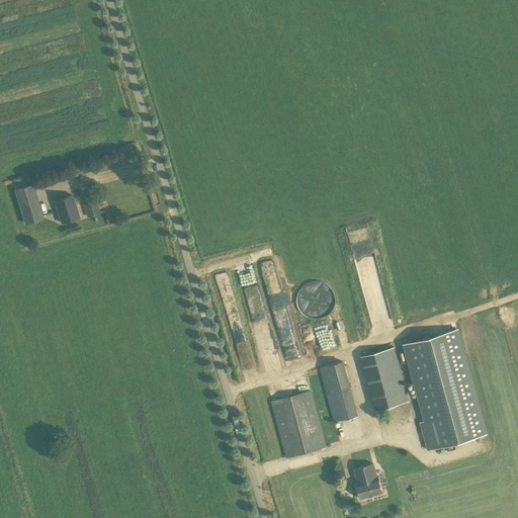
[(24,224),(44,218),(33,183),(14,189),(24,224)]
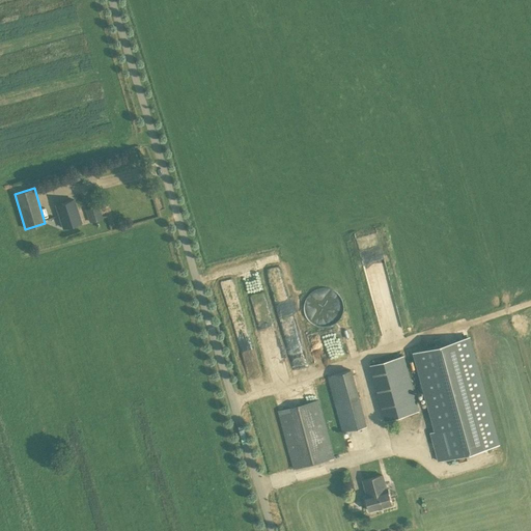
[(74,200),(56,206),(63,228),(81,223),(74,200)]
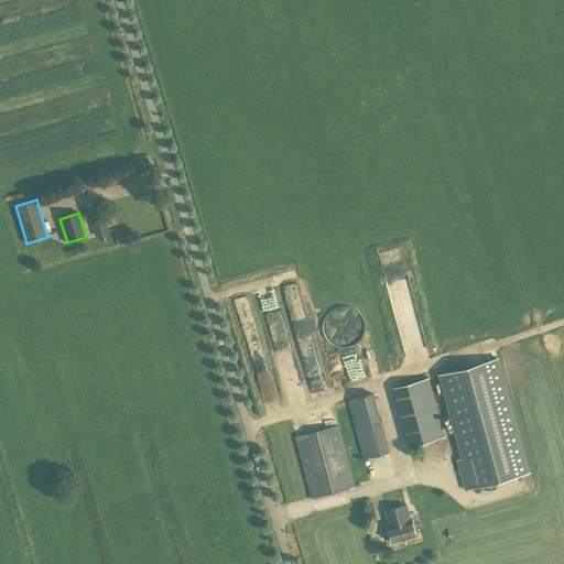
[(91,221),(96,237),(108,232),(104,217),(91,221)]
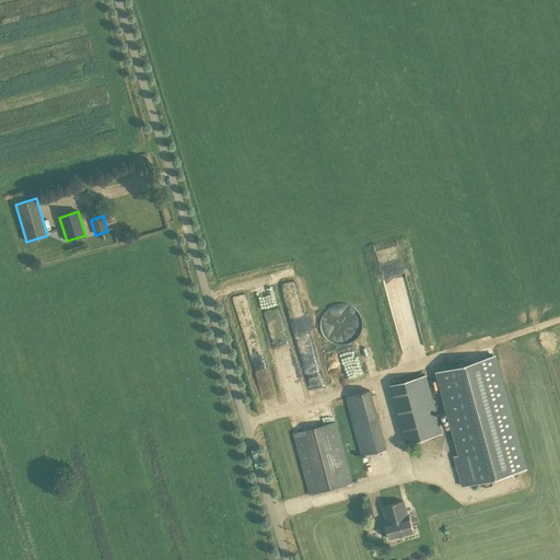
[(361,326),(362,322),(361,317),(360,313),(358,308),(354,305),(350,302),(347,301),(341,300),(338,300),(334,300),(329,302),(325,305),(323,307),(319,312),(318,315),(317,318),(317,323),(318,327),(319,331),(322,335),(325,338),(327,340),(330,342),(335,343),(340,343),(345,343),(349,342),(352,340),(356,337),(358,334),(360,330),(361,326)]
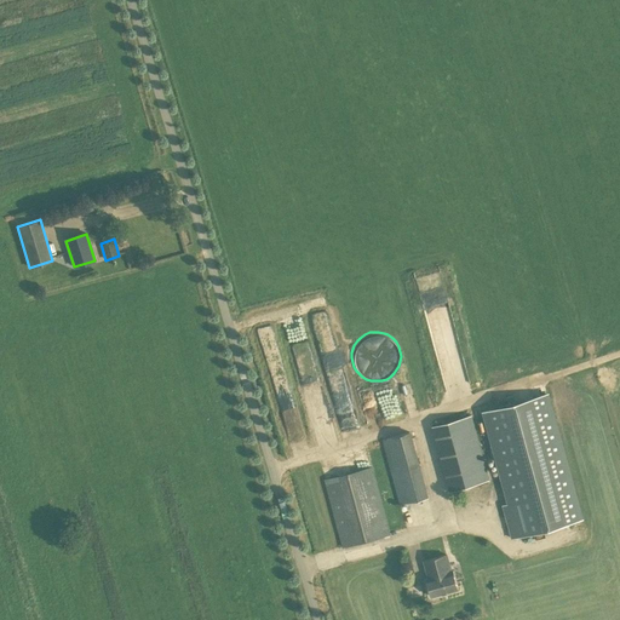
[(558,526),(523,400),(482,412),(506,504),(501,505),(511,539),(558,526)]
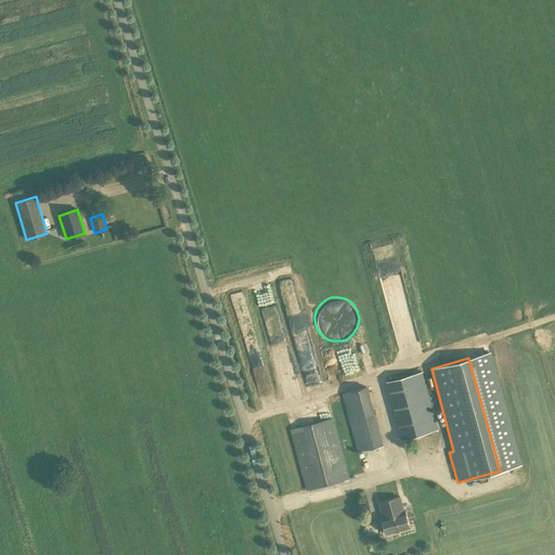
[(437,429),(422,371),(387,381),(403,439),(437,429)]
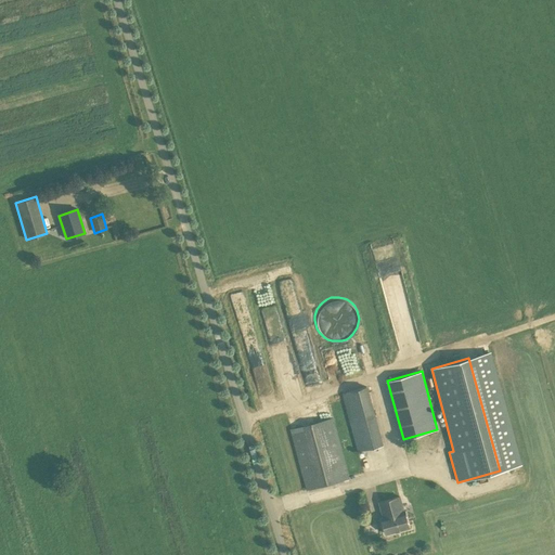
[(341,394),(358,452),(384,444),(368,386),(341,394)]
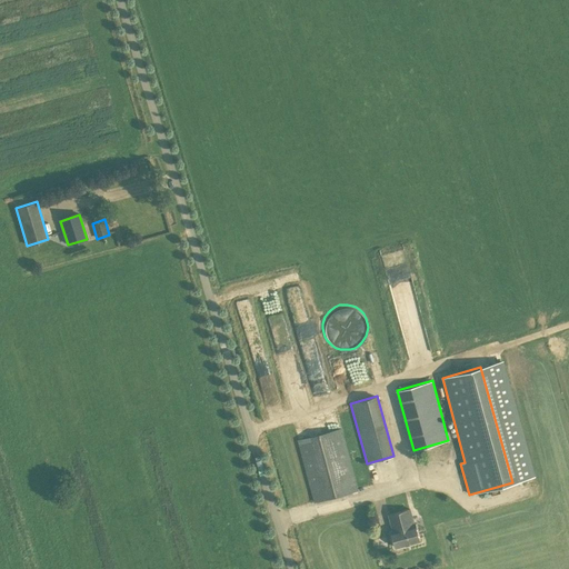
[(358,491),(352,468),(341,428),(297,440),(313,502),(358,491)]
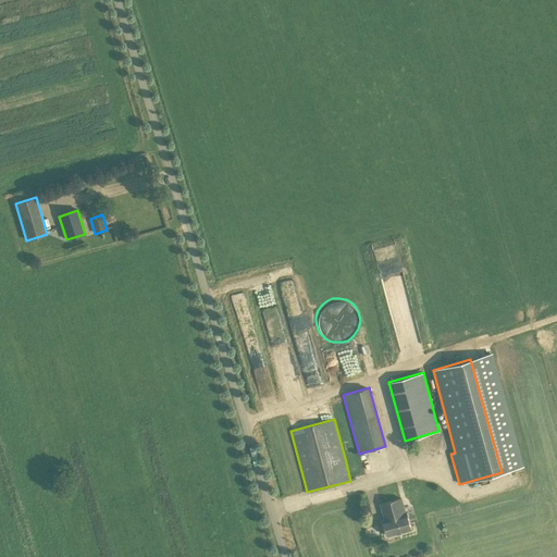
[(381,504),(385,518),(383,519),(387,535),(411,529),(407,512),(405,512),(400,498),(381,504)]
